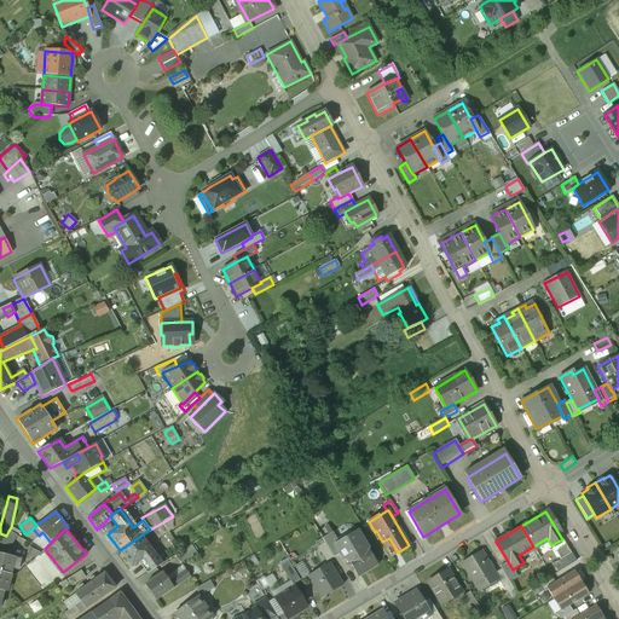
[(337,545),(328,528),(324,531),(328,536),(322,539),(333,557),(334,559),(340,555),(334,547),(337,545)]
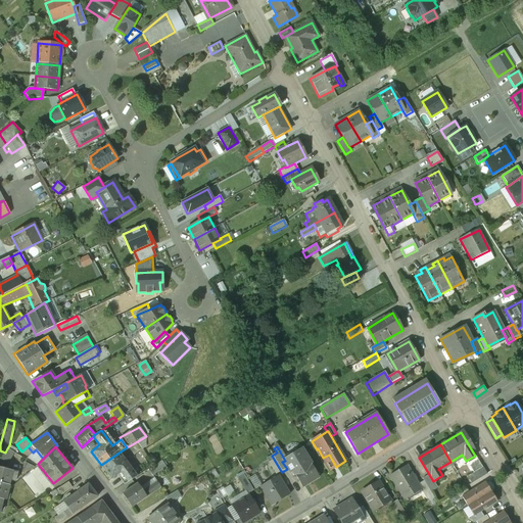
[(17,455),(7,448),(5,453),(3,456),(13,461),(17,455)]
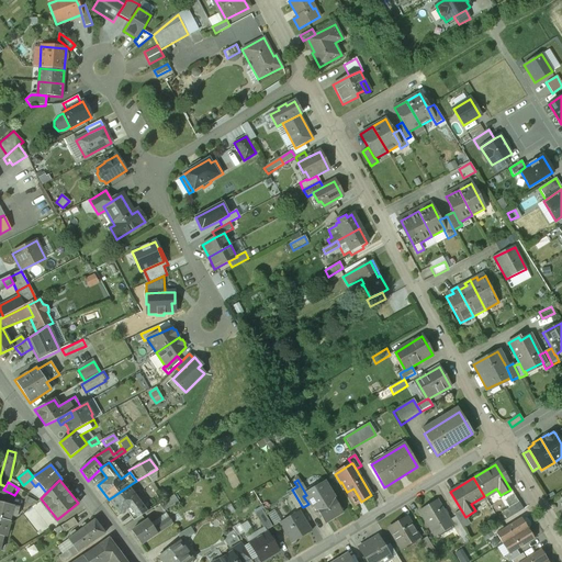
[(306,495),(303,496),(308,504),(312,509),(314,508),(317,513),(314,514),(318,519),(321,518),(324,524),(343,513),(324,484),(306,495)]
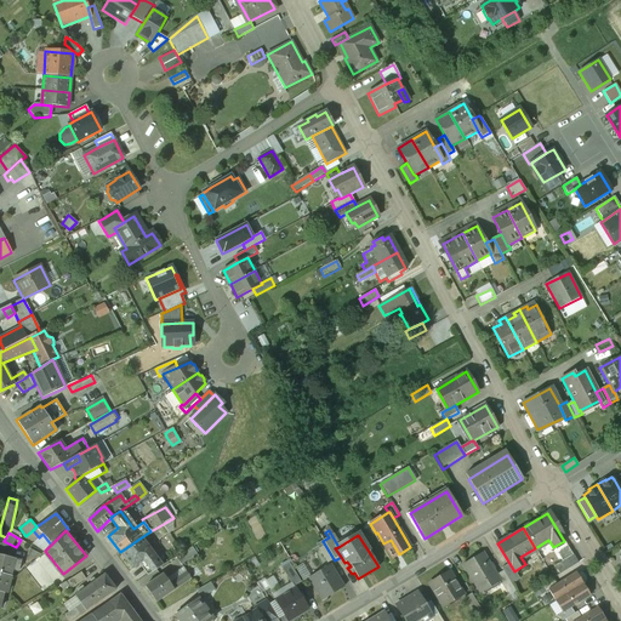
[(140,539),(120,552),(132,569),(140,564),(148,575),(161,567),(140,539)]
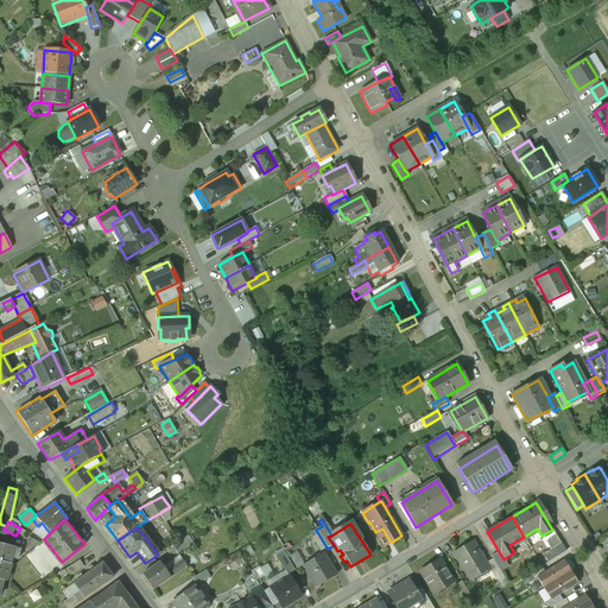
[(318,533),(311,538),(320,552),(327,548),(318,533)]
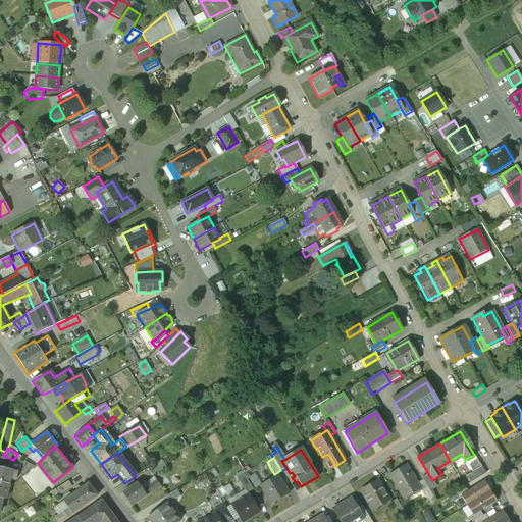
[(406,464),(388,475),(404,499),(420,488),(417,483),(406,464)]
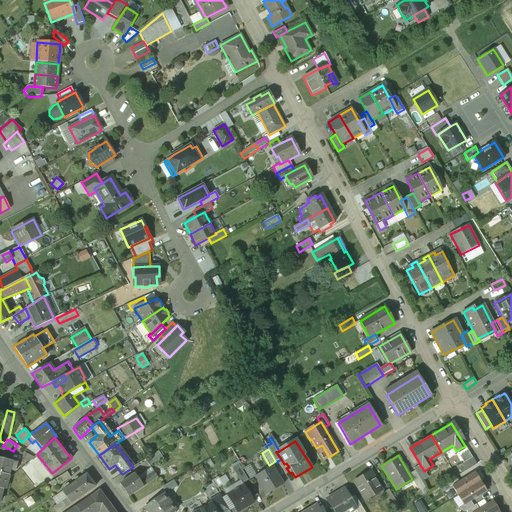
[(472,457),(457,466),(461,473),(476,464),(472,457)]
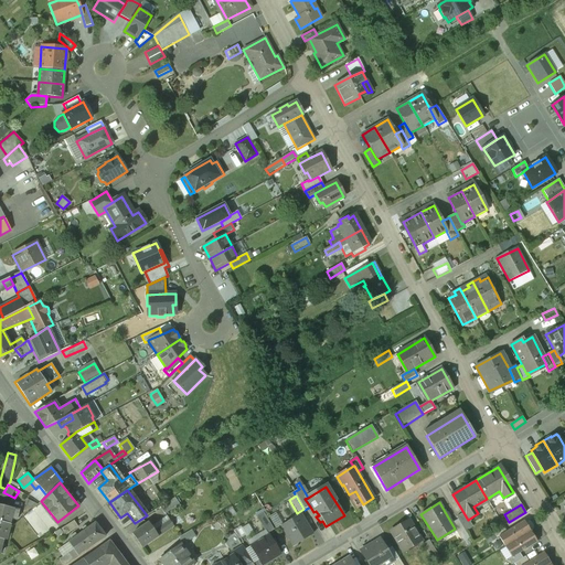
[(20,511),(0,505),(0,522),(9,524),(10,519),(17,521),(20,511)]
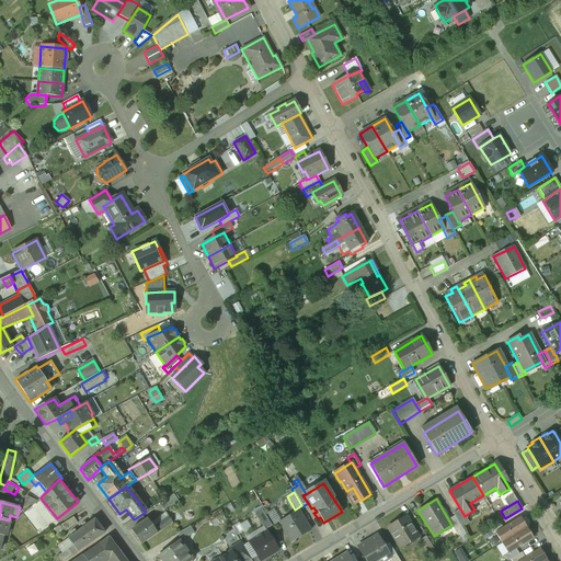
[(468,525),(459,510),(453,514),(455,516),(462,528),(468,525)]
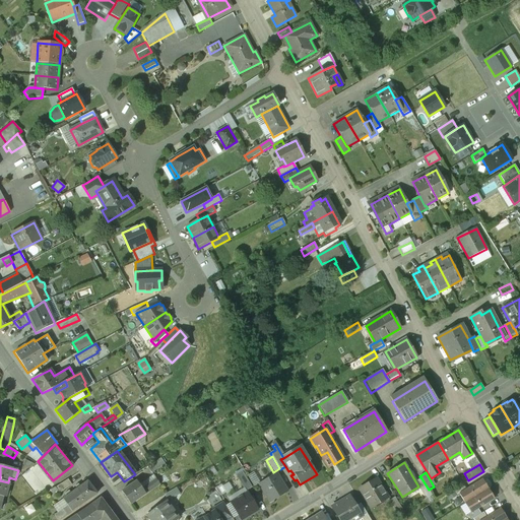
[(251,488),(242,473),(237,477),(246,492),(251,488)]
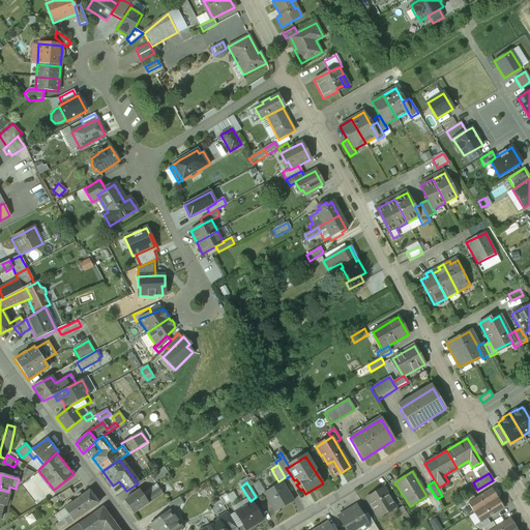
[(275,489),(265,495),(274,511),(292,500),(281,483),(274,488),(275,489)]
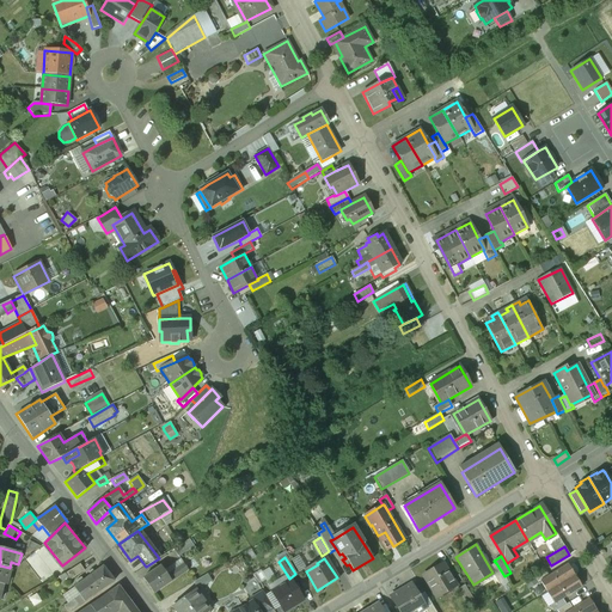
[(442,563),(423,575),(436,598),(456,587),(442,563)]
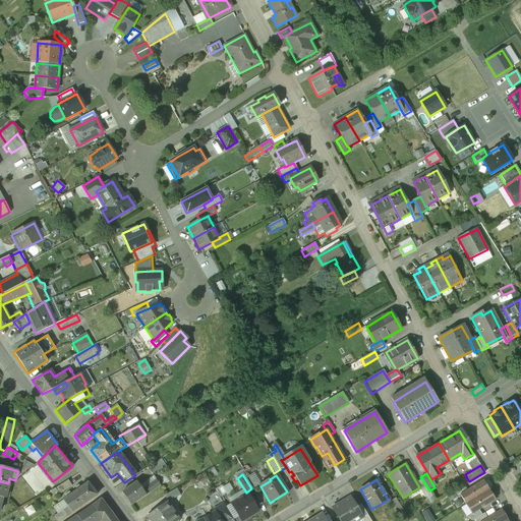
[(429,490),(422,479),(416,482),(419,487),(425,498),(431,495),(429,490)]
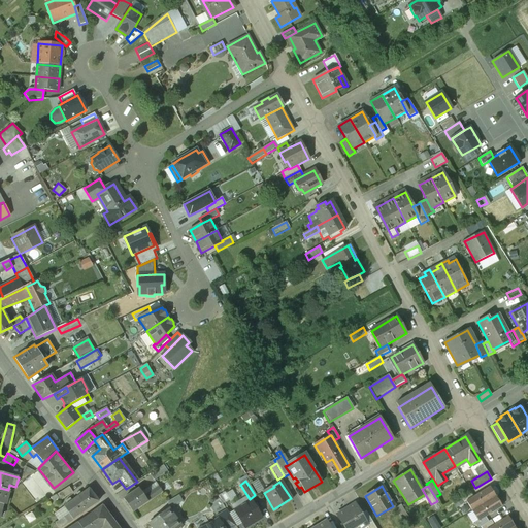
[(69,487),(56,494),(58,497),(60,500),(72,492),(69,487)]
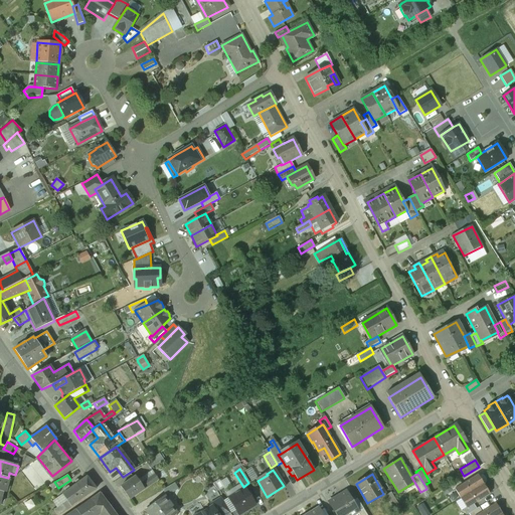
[(155,475),(141,485),(144,489),(158,480),(155,475)]
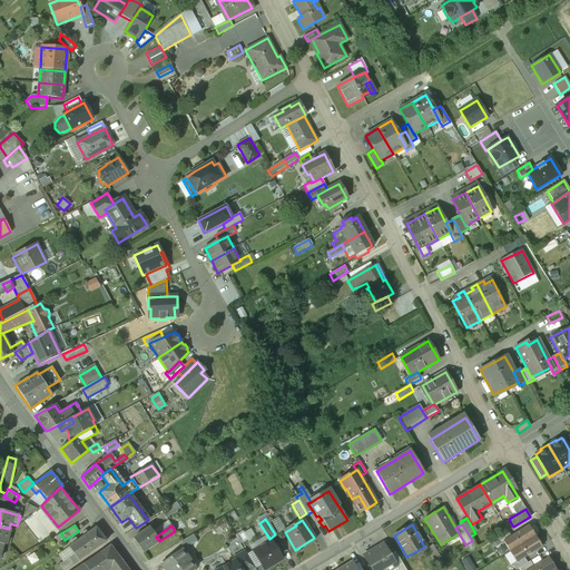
[(511,537),(502,541),(503,542),(509,552),(534,537),(528,526),(511,537)]
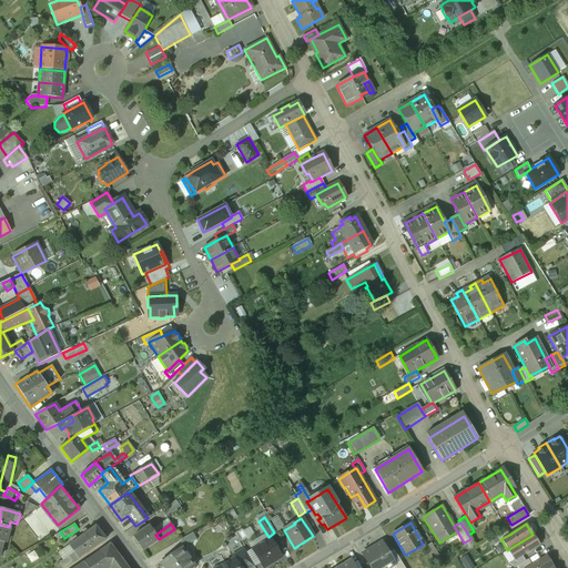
[(155,535),(150,525),(133,537),(143,550),(159,539),(155,535)]
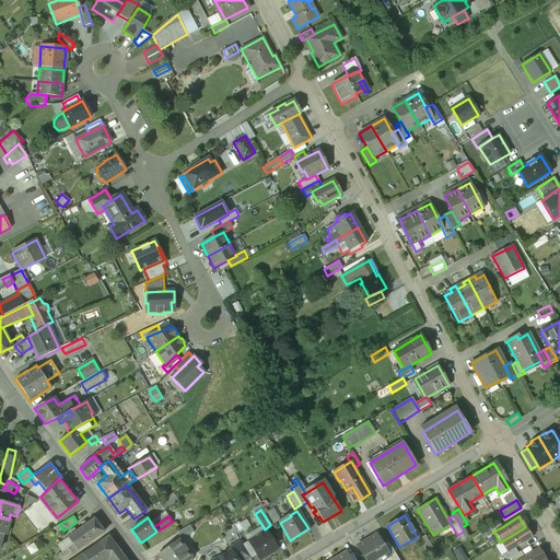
[(104,532),(94,518),(86,524),(84,522),(80,524),(82,527),(92,540),(104,532)]
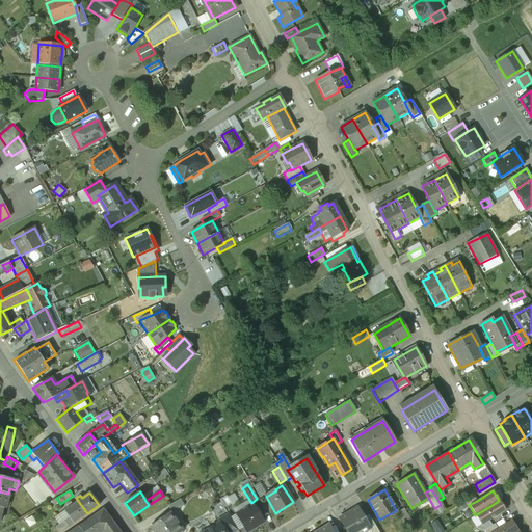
[(473,496),(463,502),(467,508),(470,506),(469,505),(477,501),(473,496)]
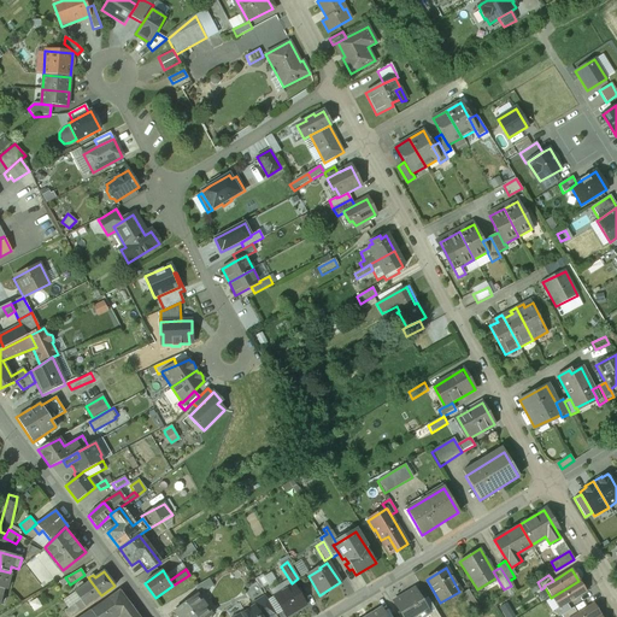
[(209,579),(197,586),(201,594),(213,587),(209,579)]
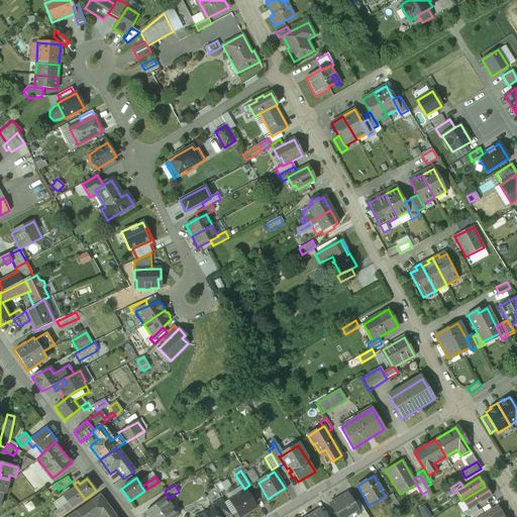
[(76,487),(71,491),(69,488),(65,491),(67,494),(63,497),(66,500),(71,508),(85,499),(76,487)]
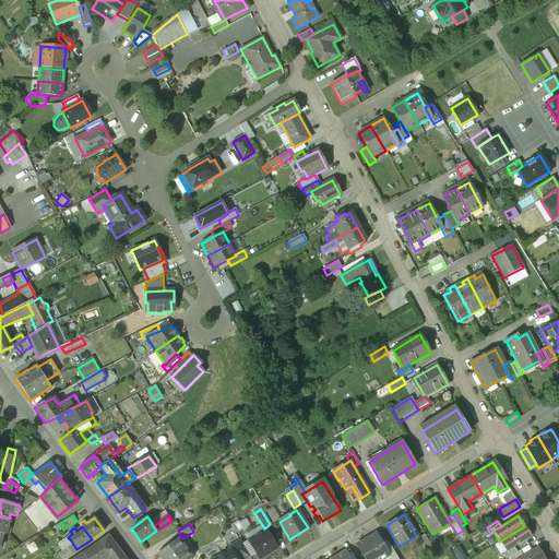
[(524,526),(499,542),(506,551),(513,547),(531,536),(524,526)]
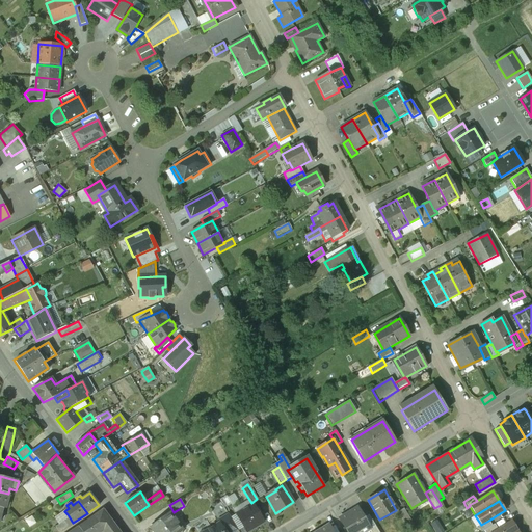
[(253,505),(236,515),(245,531),(246,531),(263,523),(253,505)]
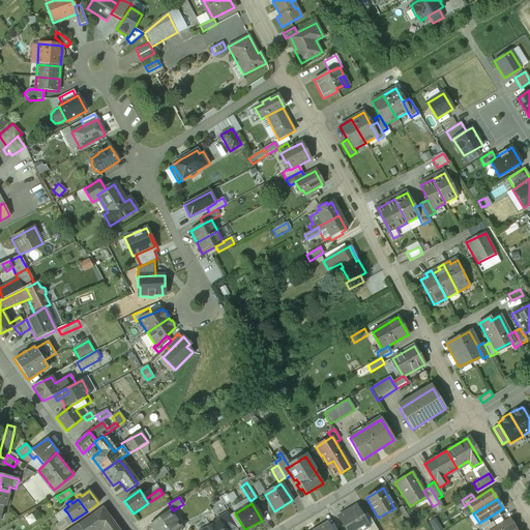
[(369,527),(355,506),(339,517),(346,529),(362,529),(367,527),(369,527)]
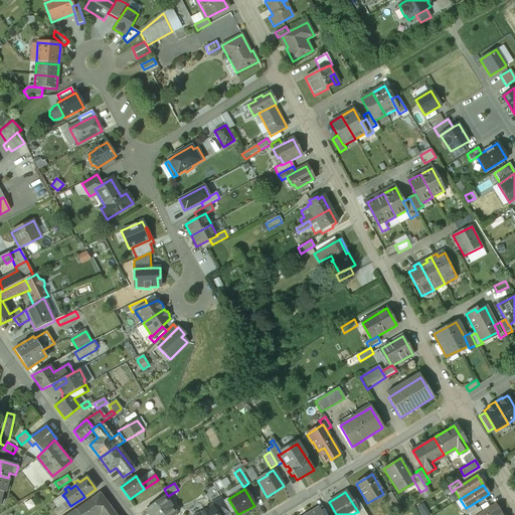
[(399,507),(390,492),(384,496),(393,511),(399,507)]
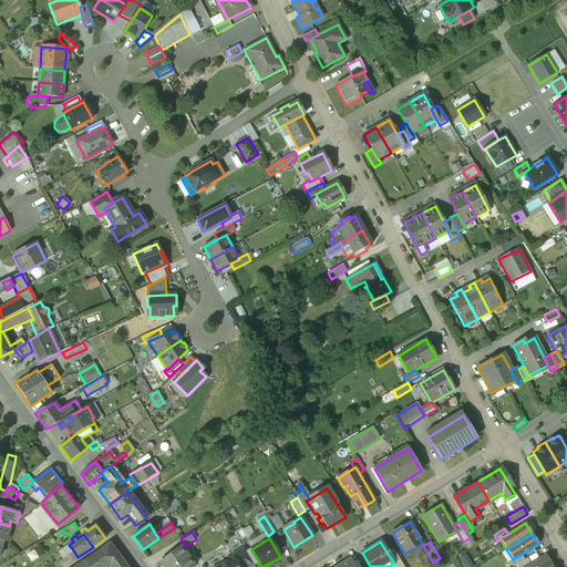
[(121,558),(110,544),(84,563),(88,566),(106,566),(112,564),(121,558)]
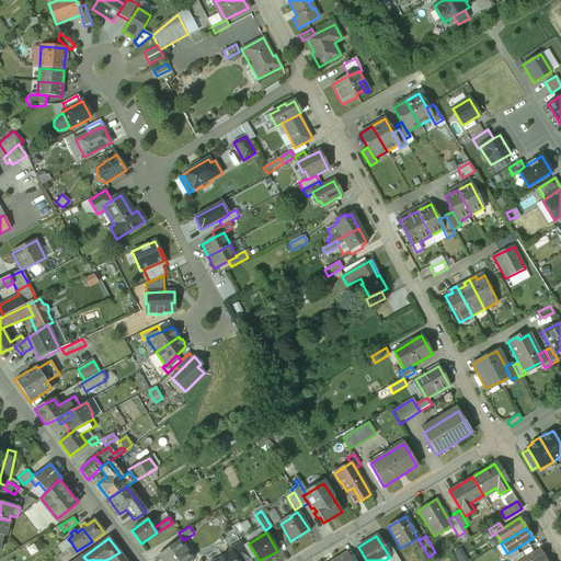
[(179,541),(158,556),(161,560),(190,560),(192,560),(179,541)]
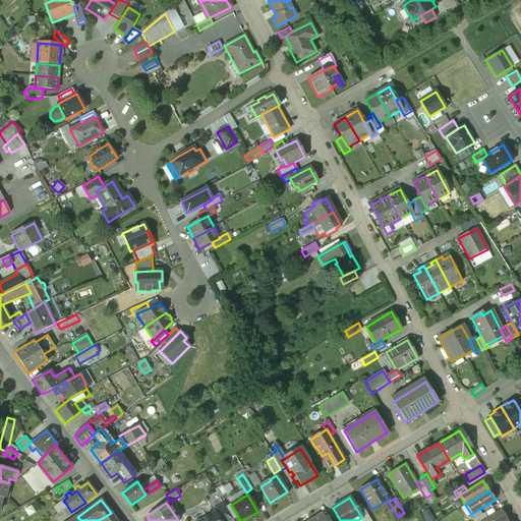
[(71,512),(66,504),(64,505),(63,504),(60,505),(67,515),(71,512)]
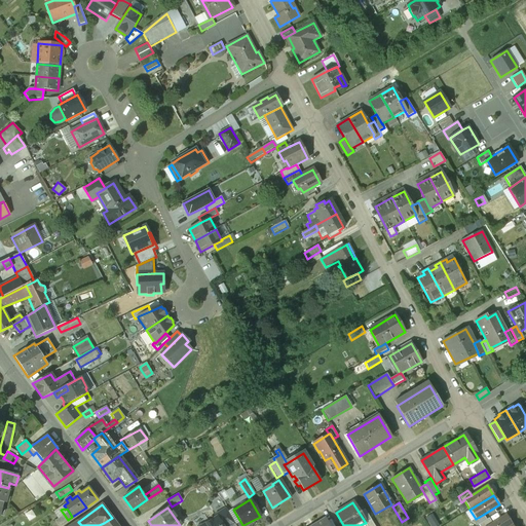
[(232,525),(235,524),(226,509),(214,516),(216,518),(217,518),(221,525),(232,525)]
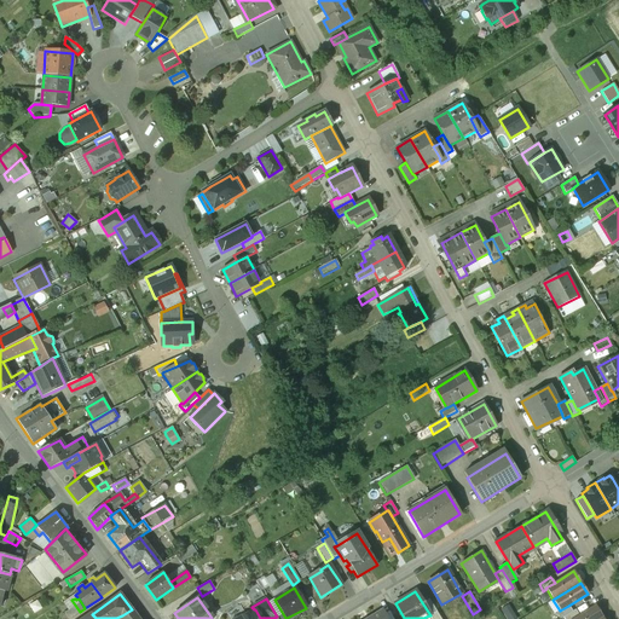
[(568,606),(560,611),(555,613),(559,618),(560,618),(562,618),(572,612),(568,606)]
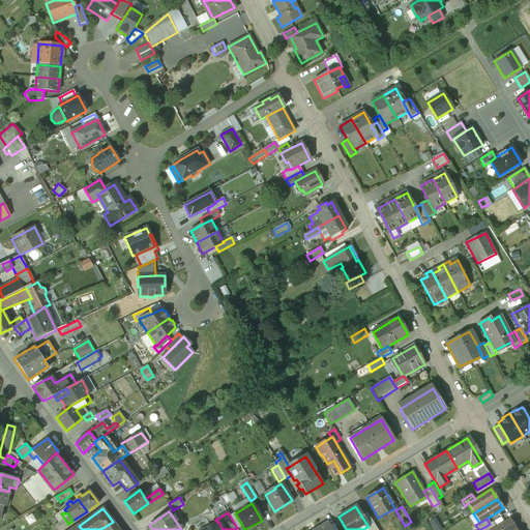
[(496,528),(492,529),(512,529),(516,529),(510,519),(496,528)]
